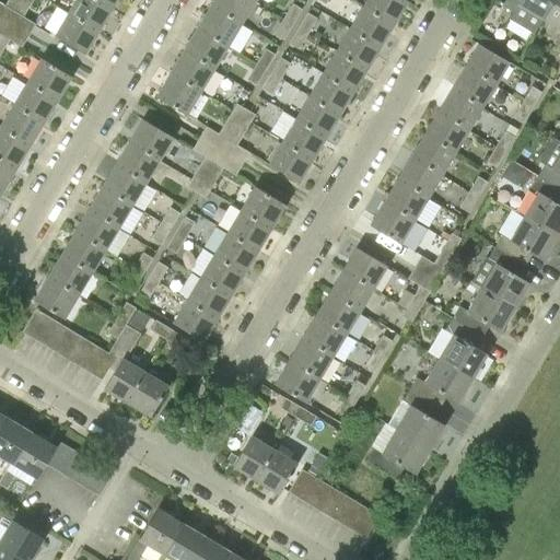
[(8,0),(4,6),(14,11),(21,0),(8,0)]
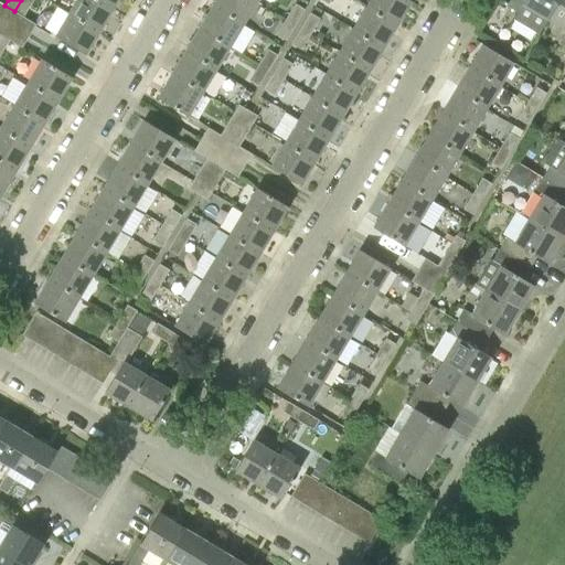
[(21,0),(14,11),(23,17),(33,0),(21,0)]
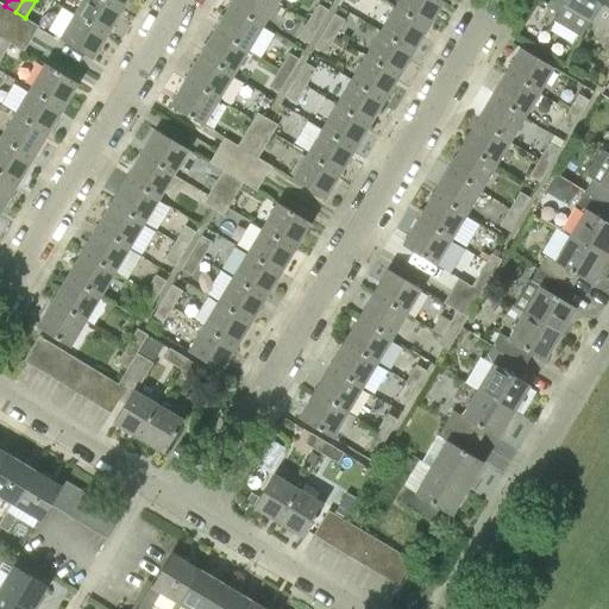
[(82,0),(74,14),(108,35),(123,10),(106,0),(82,0)]
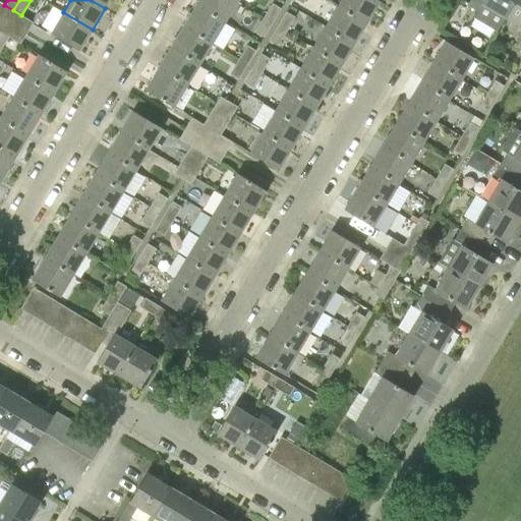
[(91,0),(105,8),(110,0),(91,0)]
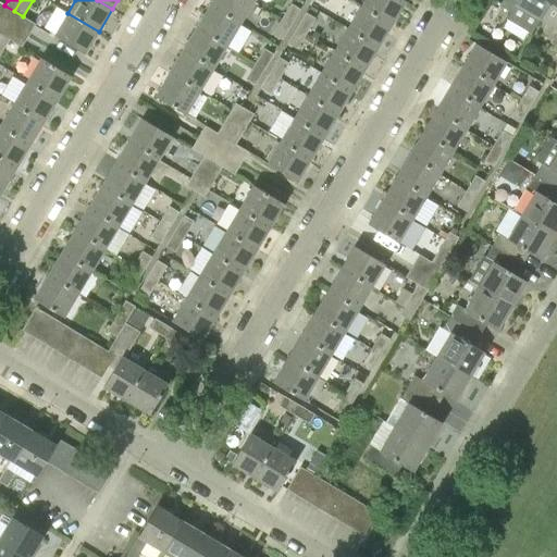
[(212,0),(210,5),(240,25),(254,2),(249,0),(212,0)]
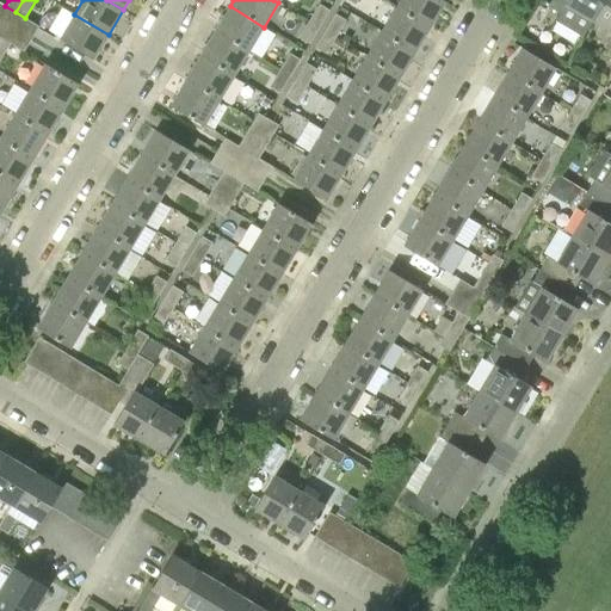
[(400,0),(396,7),(431,28),(445,2),(442,0),(400,0)]
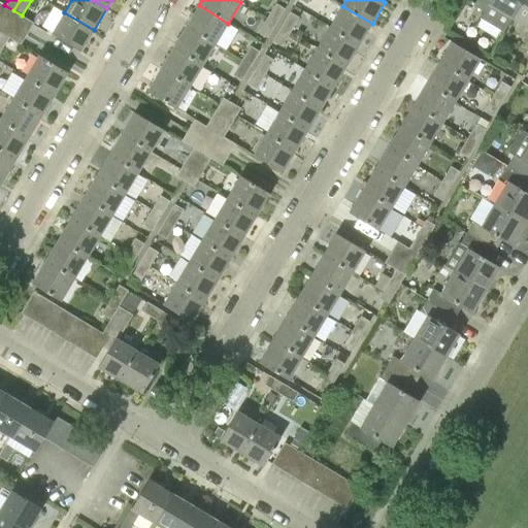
[(503,33),(512,20),(522,0),(476,0),(474,5),(484,11),(480,19),(503,33)]
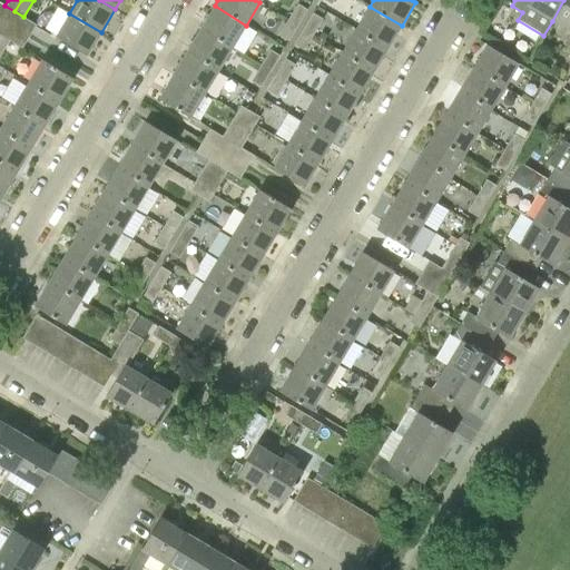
[(569,48),(569,0),(563,0),(552,21),(569,31),(569,32),(563,45),(569,48)]
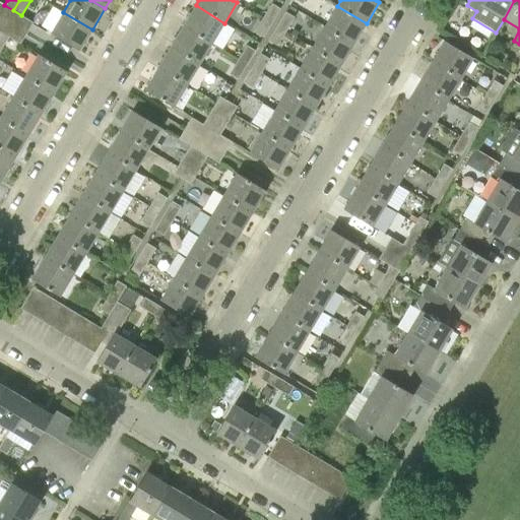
[(0,16),(7,21),(13,10),(4,5),(0,2),(0,16)]
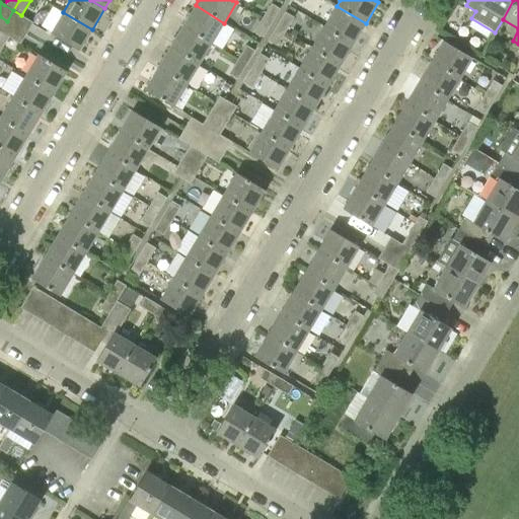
[(263,18),(272,23),(280,9),(271,4),(263,18)]
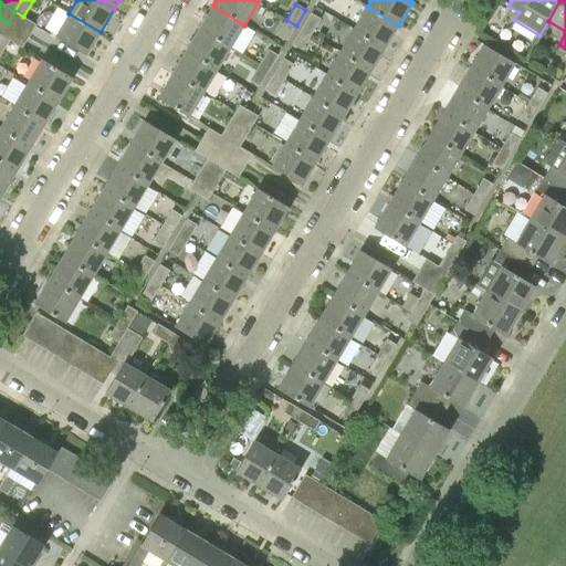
[(199,29),(230,49),(244,25),(213,6),(199,29)]
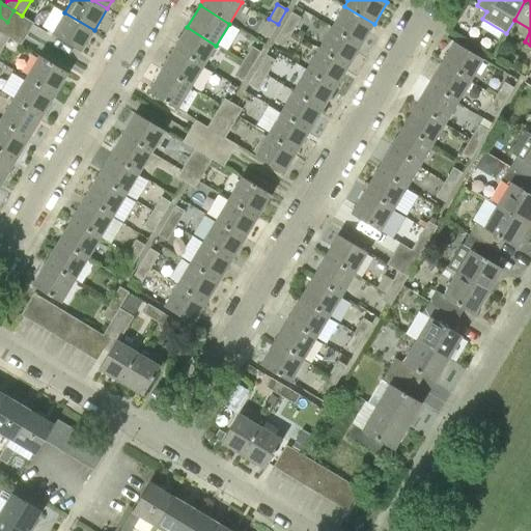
[(332,27),(361,45),(374,24),(344,6),(332,27)]
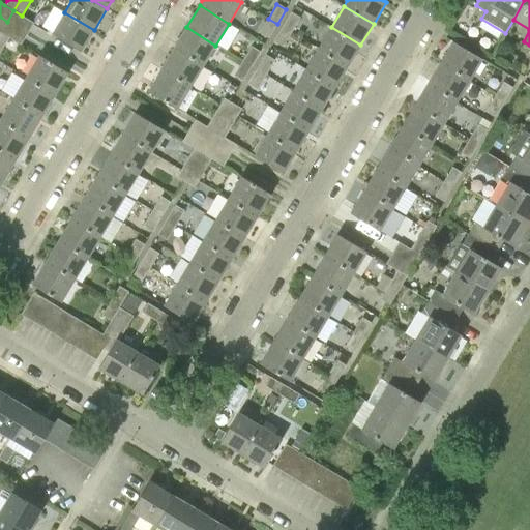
[(22,16),(13,10),(7,22),(27,34),(34,23),(22,16)]
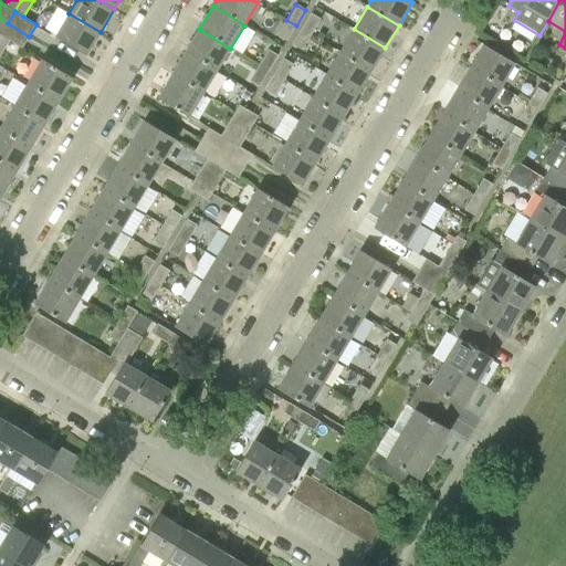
[(101,32),(69,13),(55,35),(86,55),(101,32)]
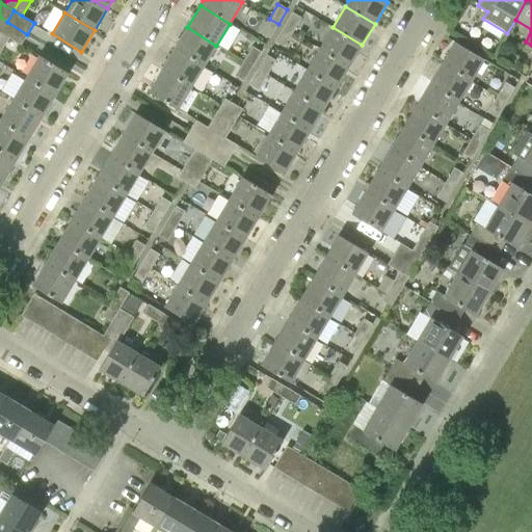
[(283,28),(292,33),(301,18),(292,12),(283,28)]
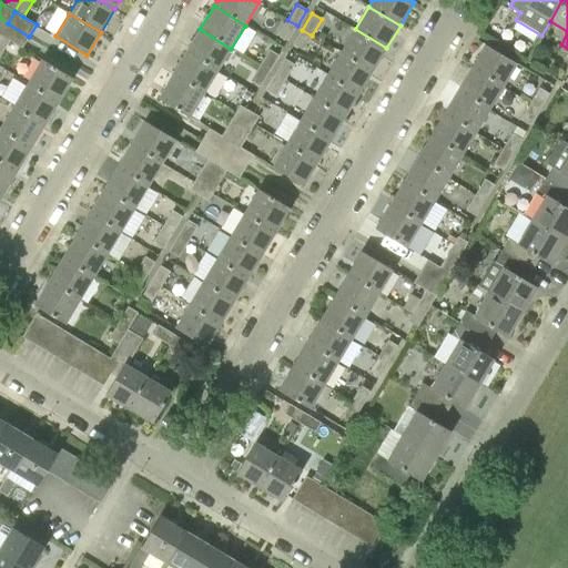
[(279,36),(287,41),(297,26),(287,20),(279,36)]
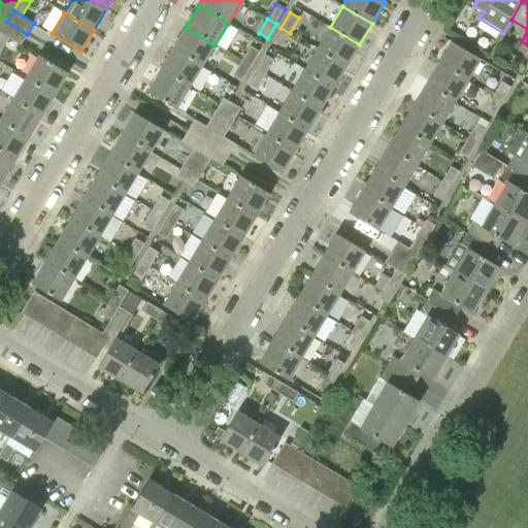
[(0,32),(9,37),(21,44),(27,34),(7,22),(0,32)]
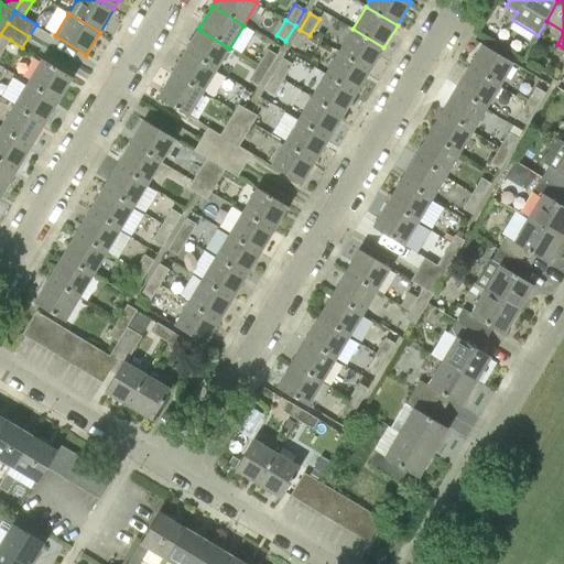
[(185,52),(216,72),(229,49),(198,29),(185,52)]
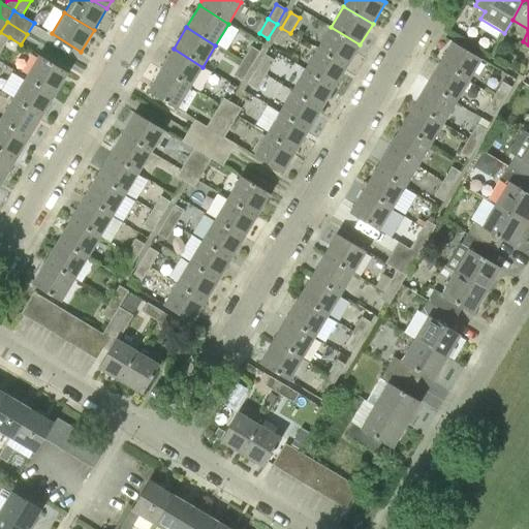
[(317,49),(347,66),(360,44),(331,27),(317,49)]
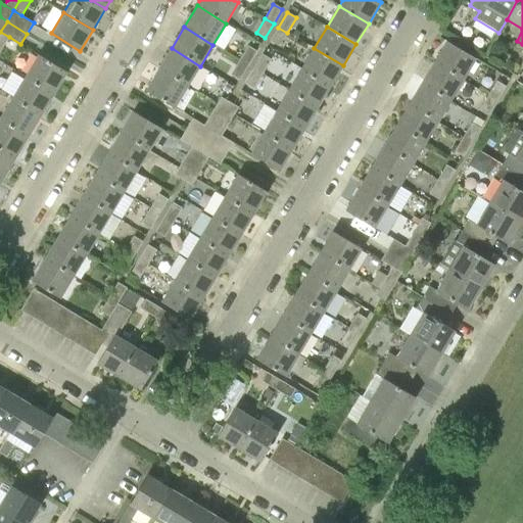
[(270,42),(279,47),(287,33),(278,28),(270,42)]
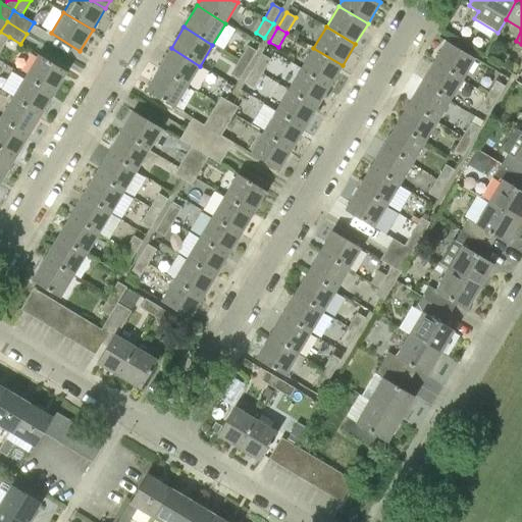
[(0,51),(9,37),(0,32),(0,51)]
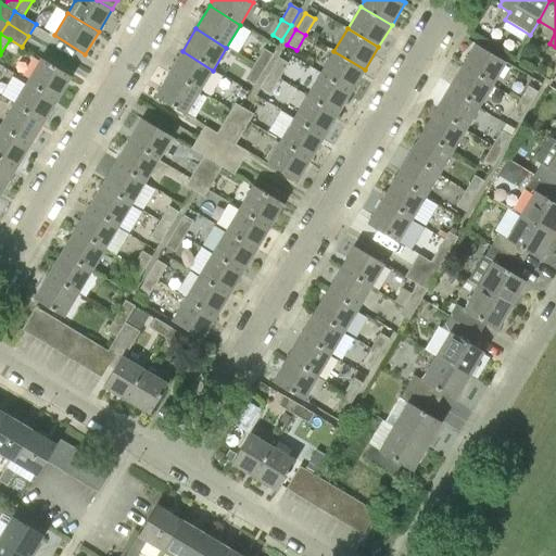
[(462,66),(492,85),(506,62),(476,45),(462,66)]
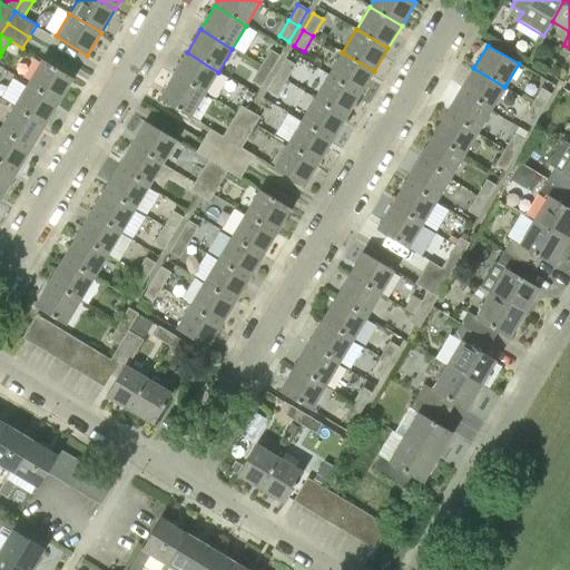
[(261,66),(271,72),(281,56),(271,50),(265,60),(257,55),(253,61),(261,66)]
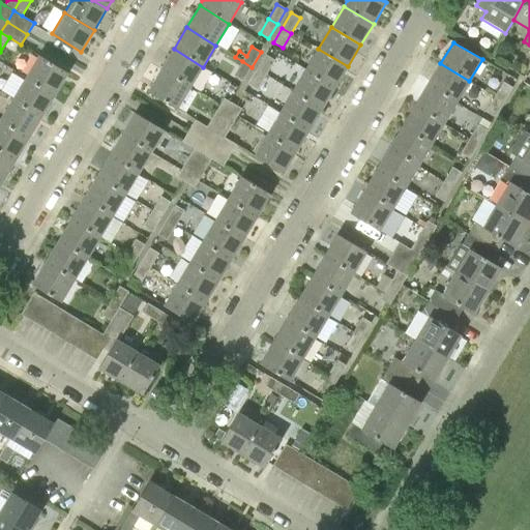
[(160,70),(189,88),(203,67),(174,49),(160,70)]
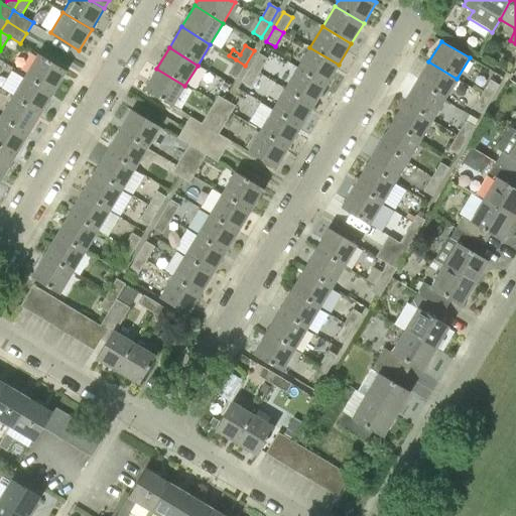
[(297,69),(326,86),(339,65),(309,47),(297,69)]
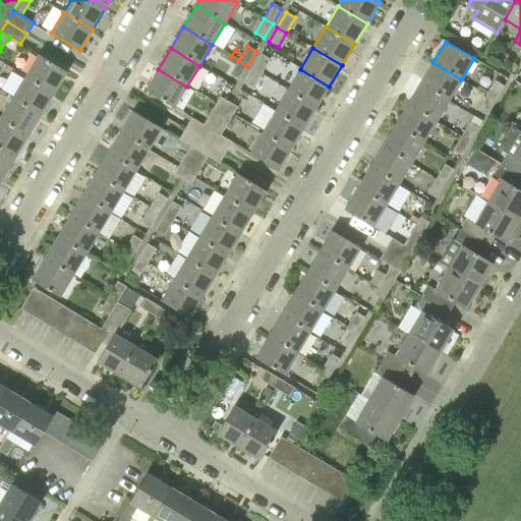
[(252,68),(262,73),(270,59),(261,54),(252,68)]
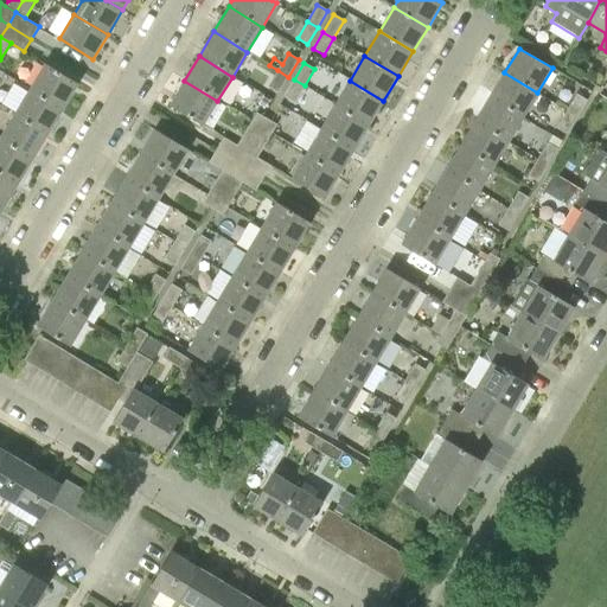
[(30,88),(64,108),(78,84),(45,64),(30,88)]
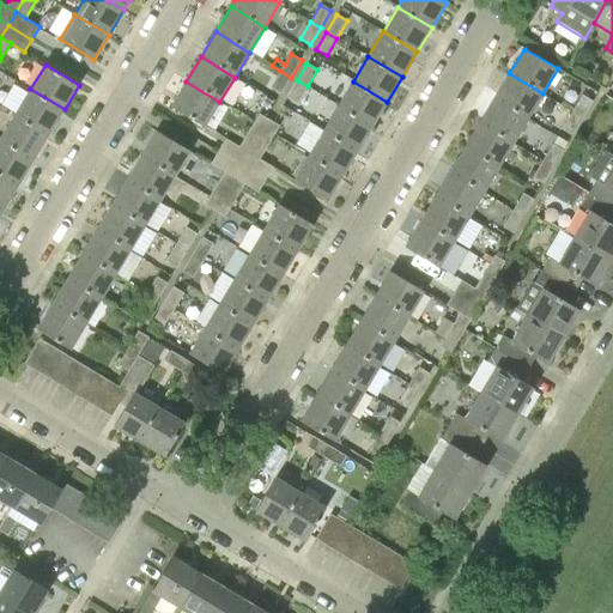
[(271,87),(281,93),(291,78),(280,71),(271,87)]
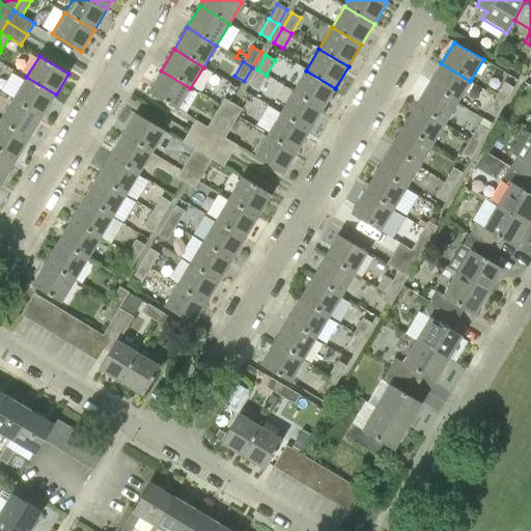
[(428,85),(457,103),(470,81),(441,63),(428,85)]
